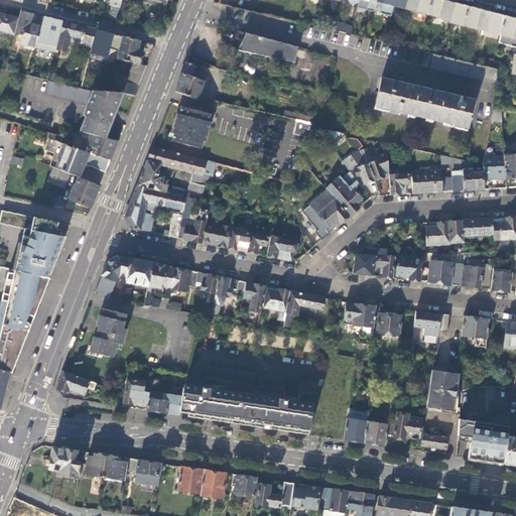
[(376,1),(372,0),(369,0),(368,7),(374,9),(376,1)]
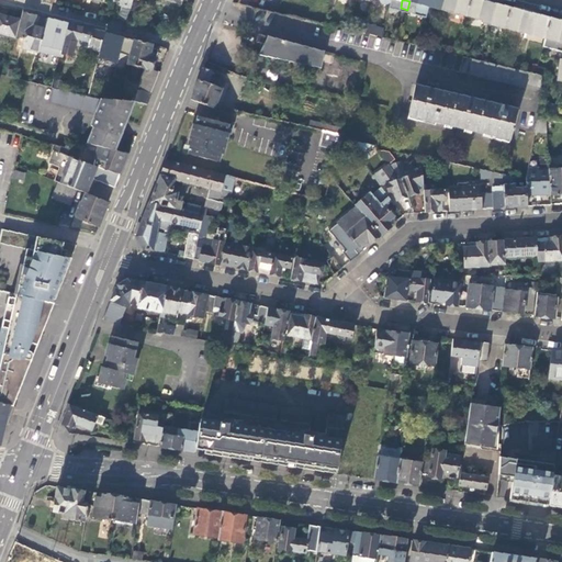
[(428,6),(429,0),(409,0),(409,1),(407,10),(407,12),(426,18),(428,6)]
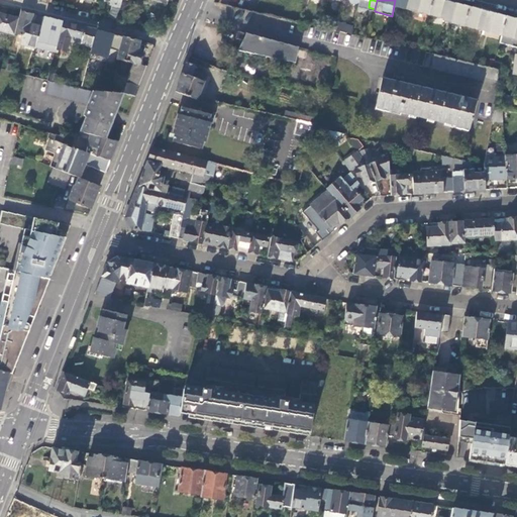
[(411,10),(413,0),(395,0),(394,5),(411,10)]
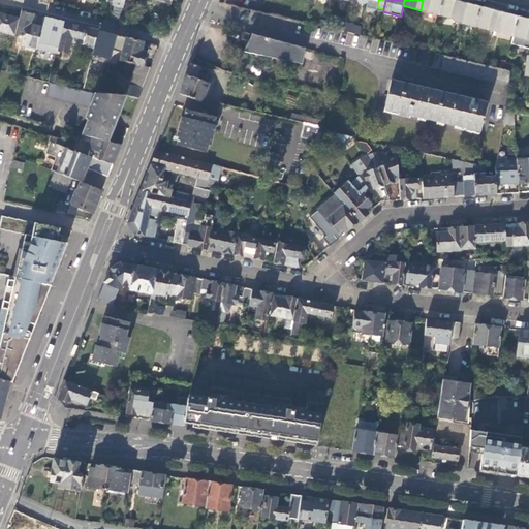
[(438,14),(441,0),(423,0),(421,10),(438,14)]
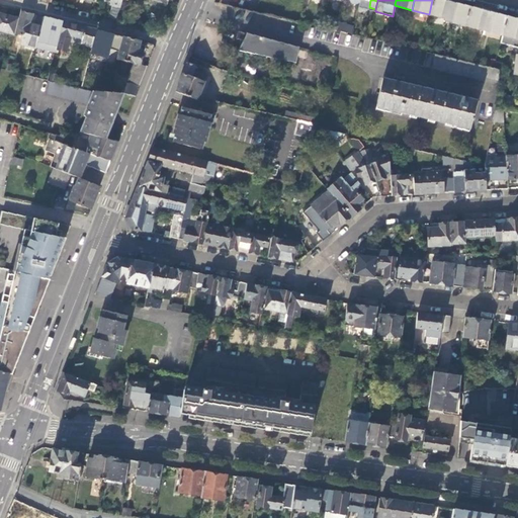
[(446,19),(450,2),(442,0),(441,0),(432,0),(429,14),(446,19)]
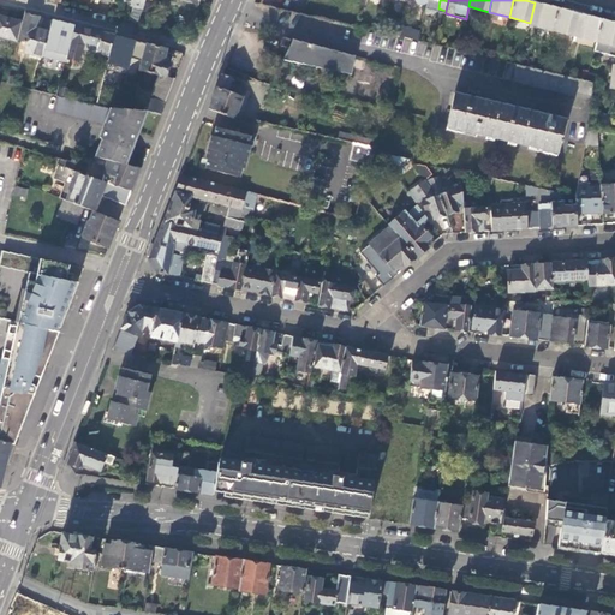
[(144,5),(132,3),(127,19),(139,23),(144,5)]
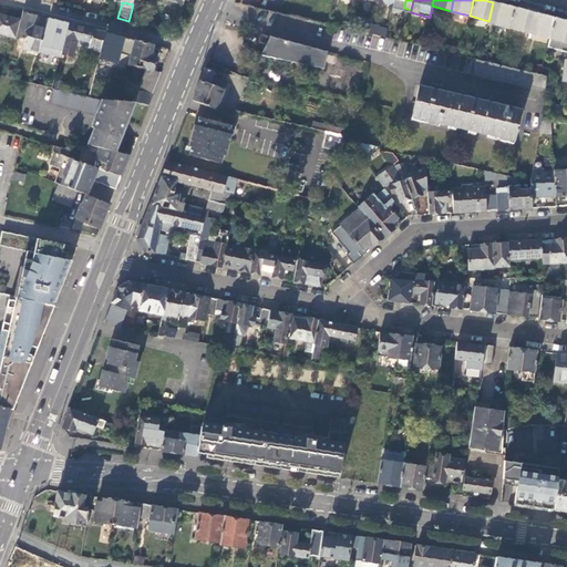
[(508,28),(513,8),(503,4),(493,2),(488,21),(488,22),(508,28)]
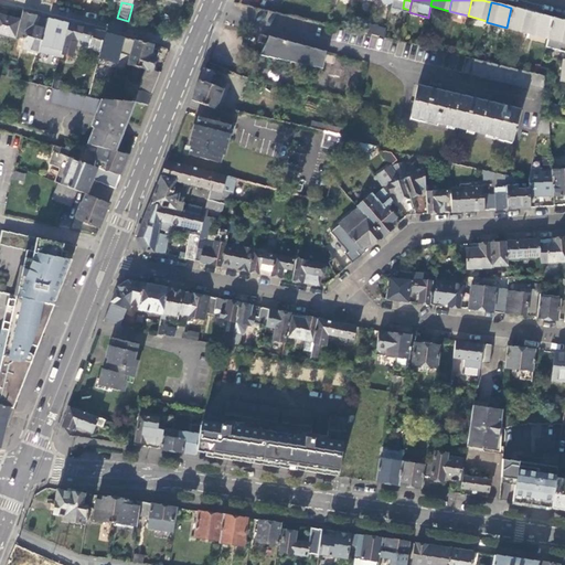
[(526,33),(532,13),(520,10),(511,8),(507,28),(526,33)]
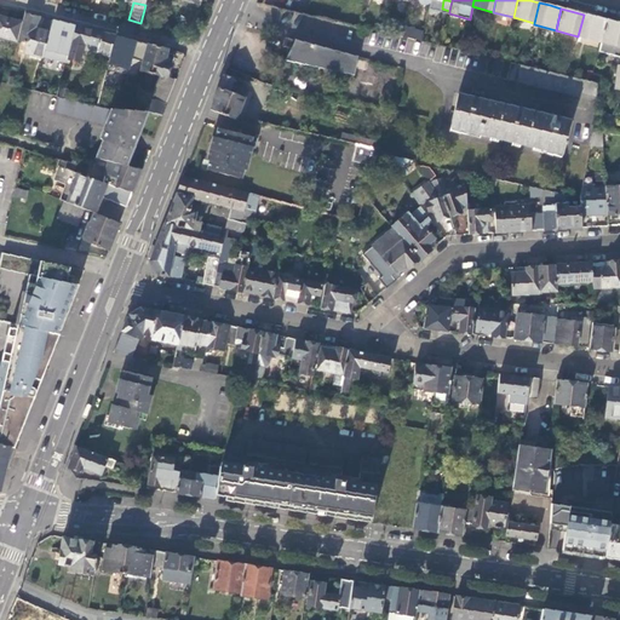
[(49,34),(51,28),(38,24),(40,16),(24,12),(22,21),(18,38),(26,39),(23,51),(44,56),(49,34)]
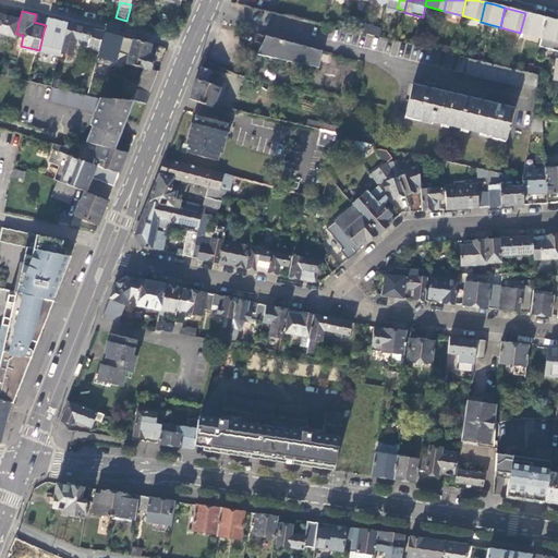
[(16,34),(20,19),(0,13),(0,31),(16,35),(16,34)]
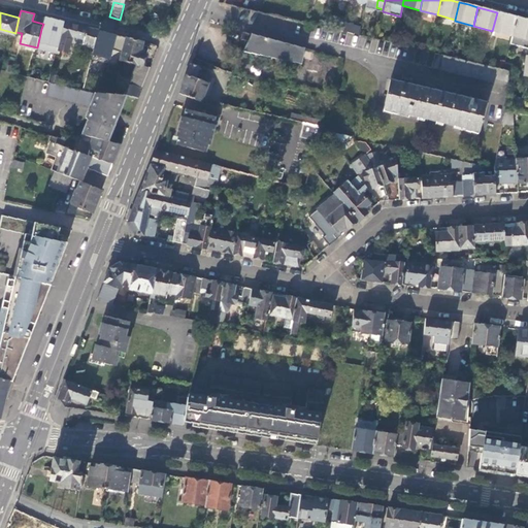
[(512,35),(517,18),(506,14),(497,12),(492,31),(512,35)]
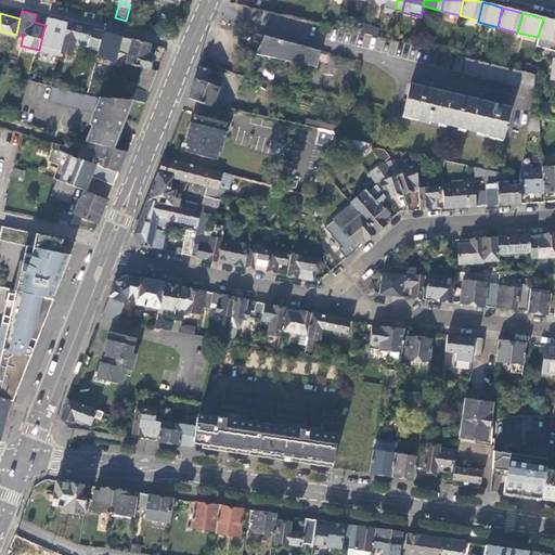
[(67,23),(48,17),(46,25),(43,30),(39,50),(59,55),(67,23)]
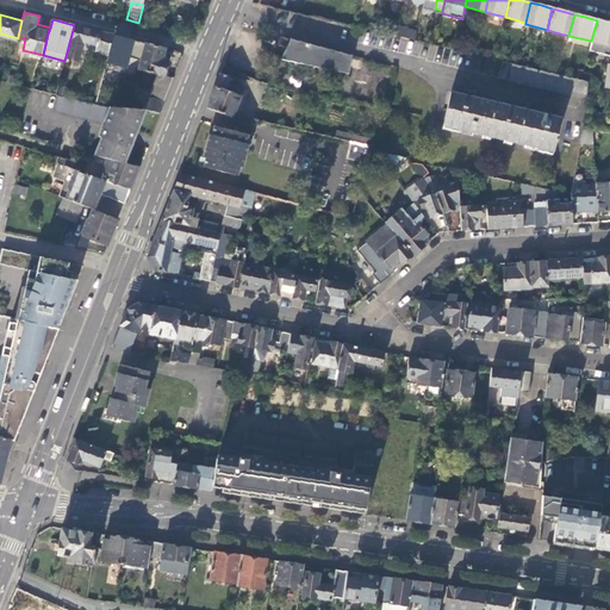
[(609,56),(609,23),(609,24),(597,20),(591,41),(589,50),(609,56)]
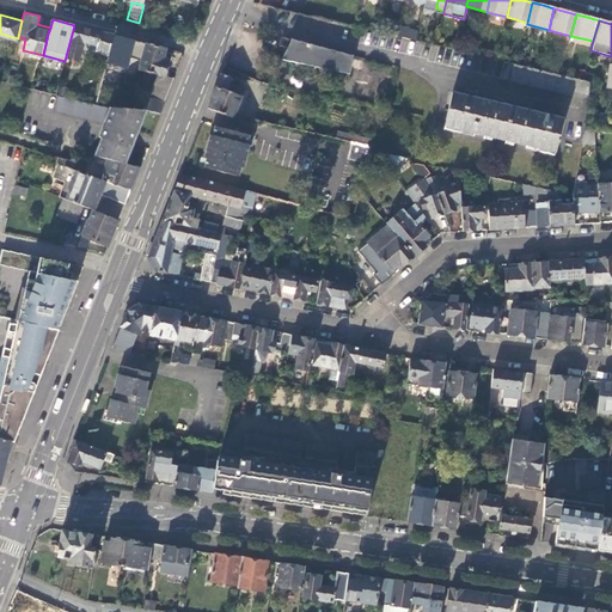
[(110,50),(114,35),(74,25),(65,61),(68,62),(69,59),(78,61),(84,42),(96,44),(95,50),(109,54),(110,50)]
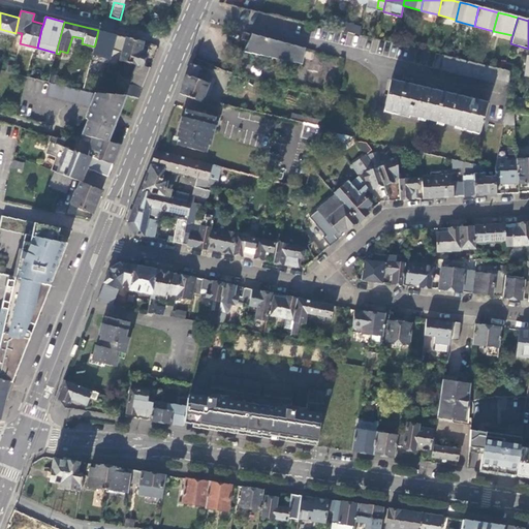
[(343,23),(341,31),(358,35),(361,27),(343,23)]
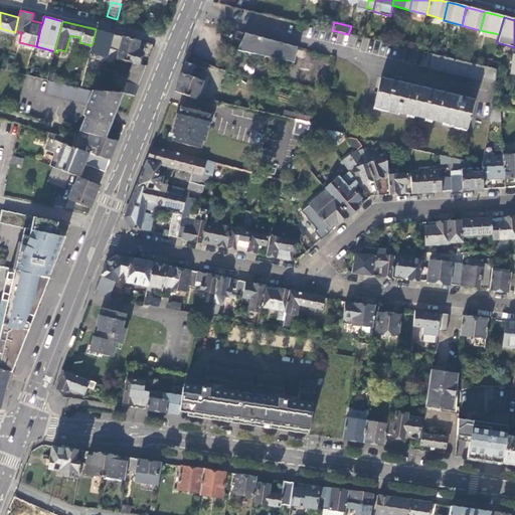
[(123,92),(136,95),(142,79),(148,64),(141,62),(144,51),(138,49),(140,41),(96,29),(93,42),(106,46),(107,43),(115,46),(114,49),(118,51),(117,56),(132,61),(125,80),(121,91),(123,92)]
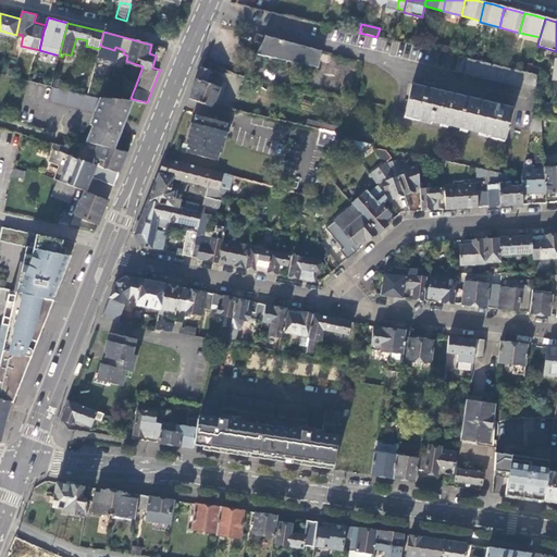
[(317,66),(321,51),(264,36),(256,54),(317,66)]
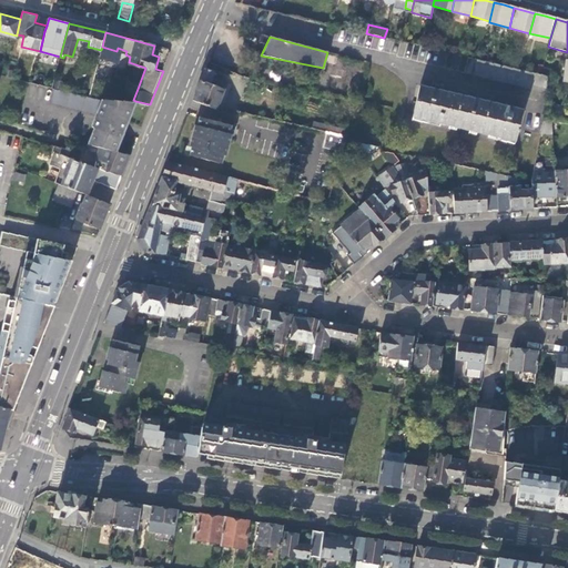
[(479,60),(468,57),(464,73),(475,75),(479,60)]
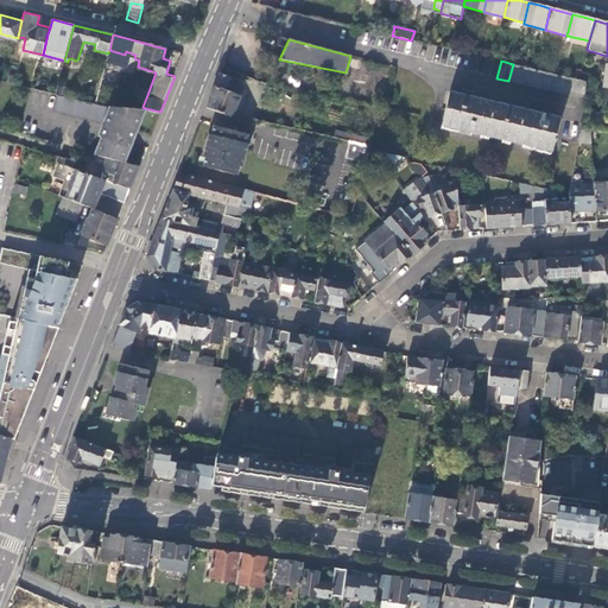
[(513,64),(508,81),(584,99),(587,82),(513,64)]
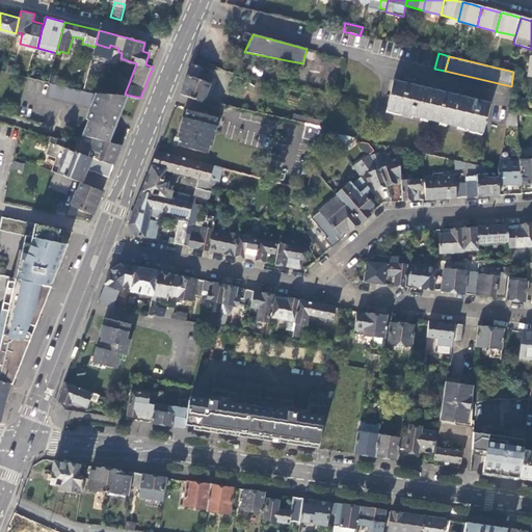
[(201,68),(192,63),(191,67),(183,86),(180,95),(203,103),(209,85),(196,80),(198,74),(201,68)]
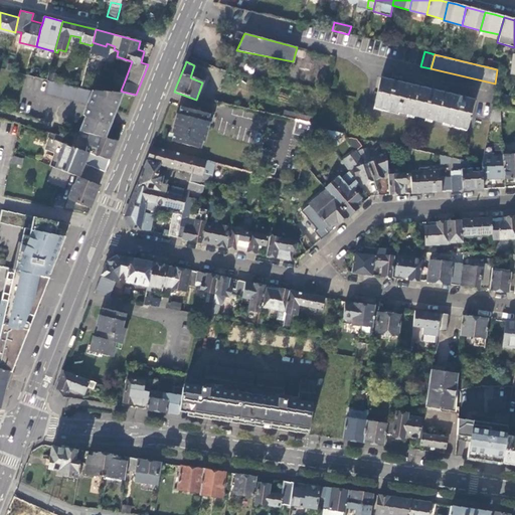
[(15,65),(7,62),(6,69),(14,71),(15,65)]
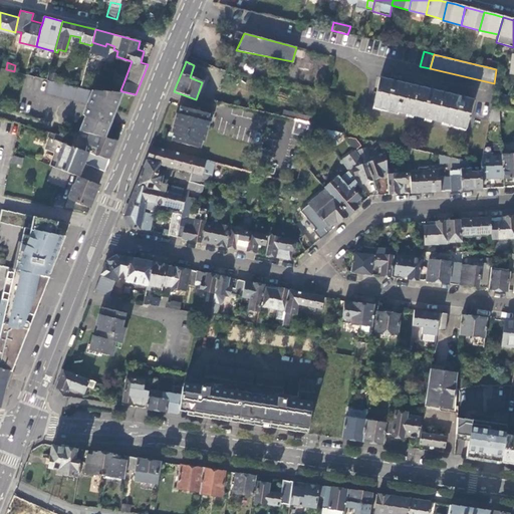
[(190,77),(202,82),(205,75),(192,71),(190,77)]
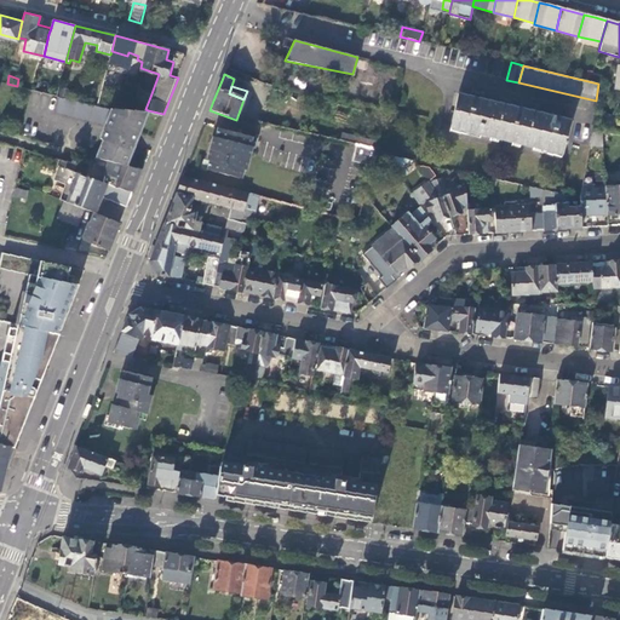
[(58,89),(56,96),(61,97),(70,99),(73,92),(58,89)]
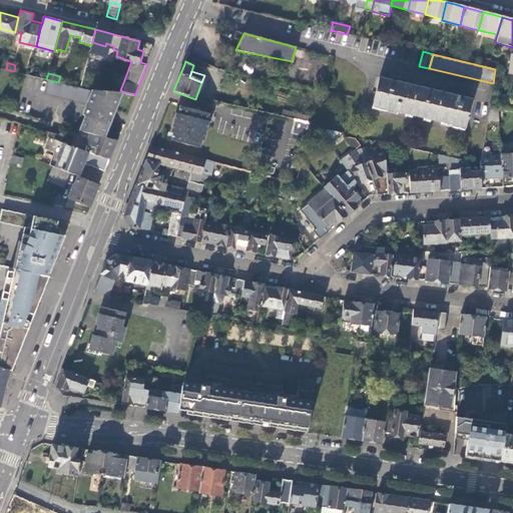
[(474,99),(376,77),(372,92),(376,92),(372,106),(464,127),(467,117),(470,118),(474,99)]
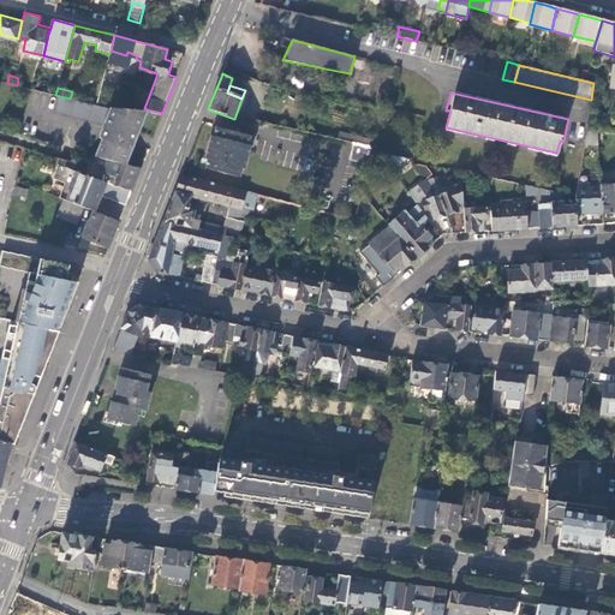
[(70,99),(60,96),(57,111),(106,123),(109,107),(96,106),(70,99)]
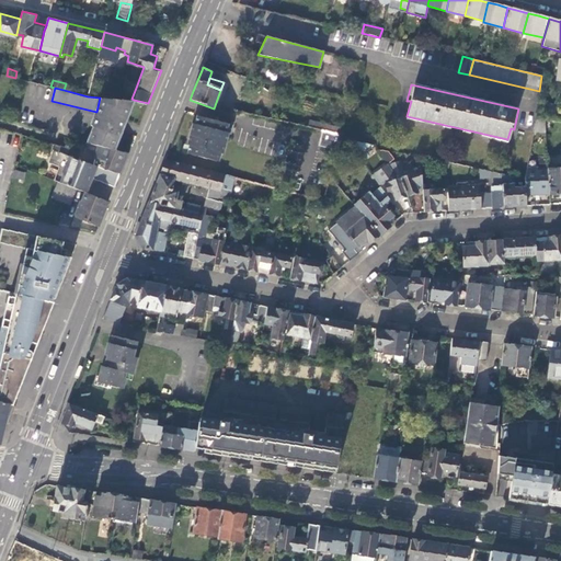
[(125,123),(134,100),(132,99),(122,100),(113,99),(102,99),(96,112),(94,117),(91,124),(93,125),(98,127),(101,129),(95,145),(114,149),(116,144),(113,141),(115,136),(117,137),(118,136),(124,125),(125,123)]
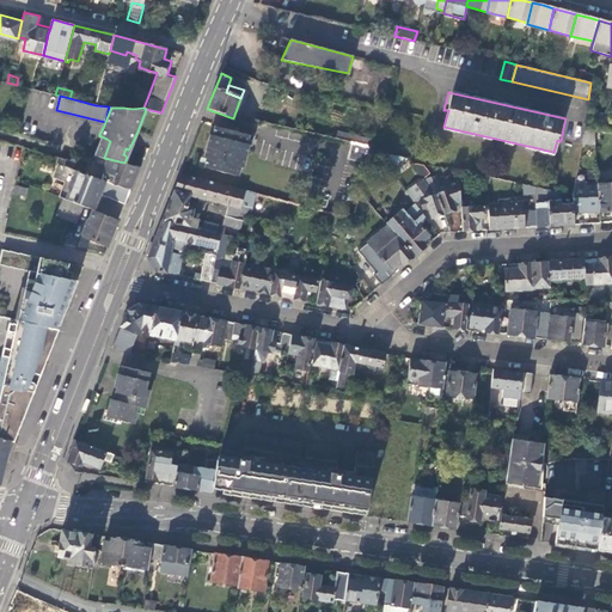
[(204,167),(239,176),(242,166),(244,167),(251,135),(215,126),(212,135),(209,134),(207,144),(203,158),(207,159),(204,167)]
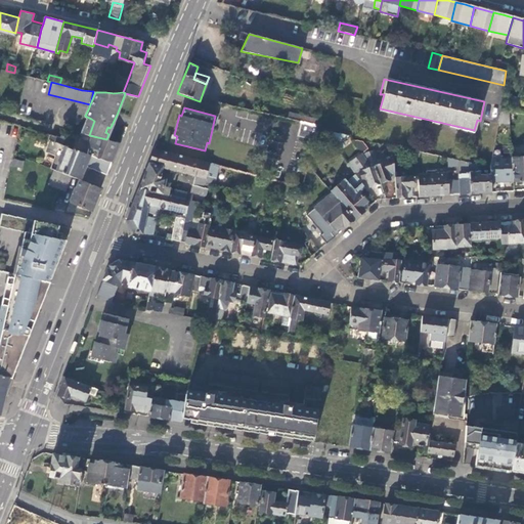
[(508,113),(499,112),(497,124),(508,123),(508,113)]
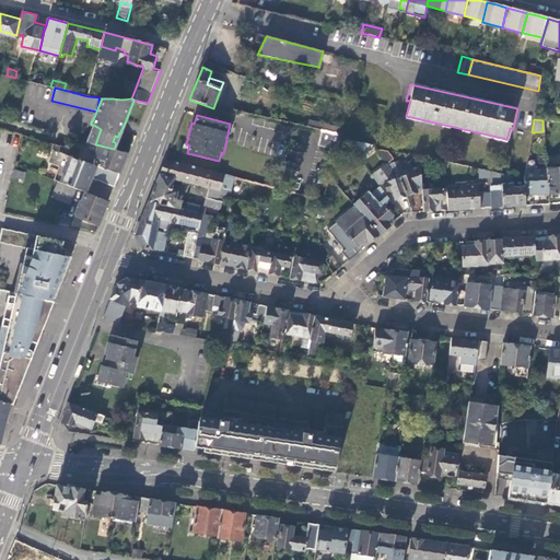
[(101,129),(97,127),(91,143),(92,144),(95,144),(101,129)]
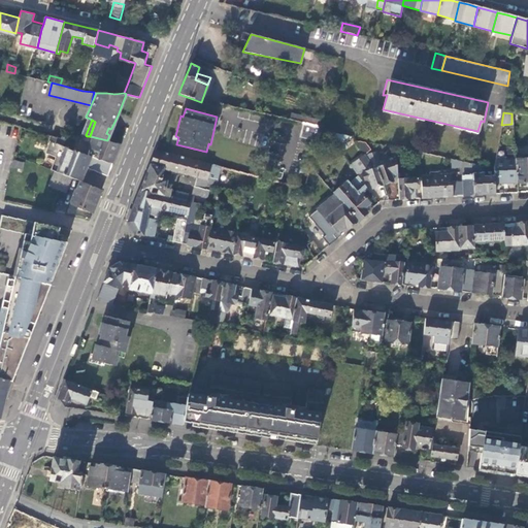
[(325,127),(303,123),(300,137),(317,141),(325,127)]
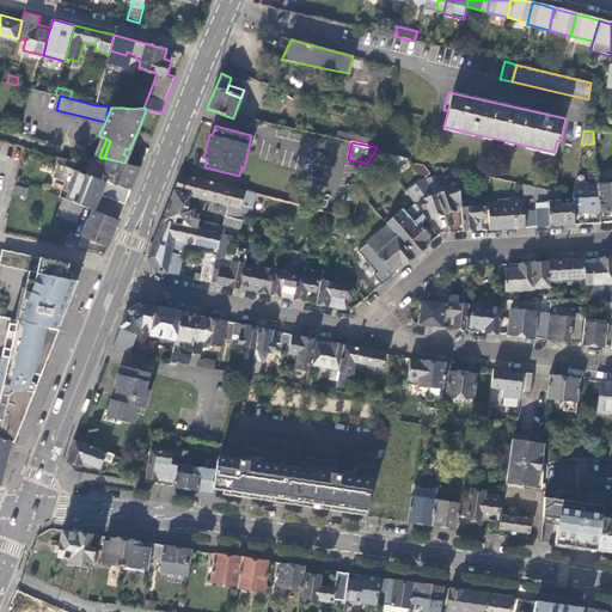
[(101,193),(126,203),(132,189),(101,179),(72,169),(75,163),(77,159),(73,157),(71,160),(60,157),(53,176),(63,181),(57,196),(62,197),(84,206),(93,209),(97,200),(101,193)]
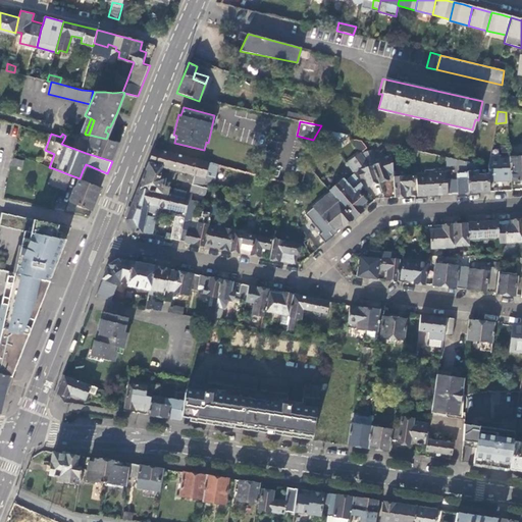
[(86,153),(112,161),(116,151),(119,142),(106,139),(89,135),(86,135),(85,140),(89,141),(86,153)]
